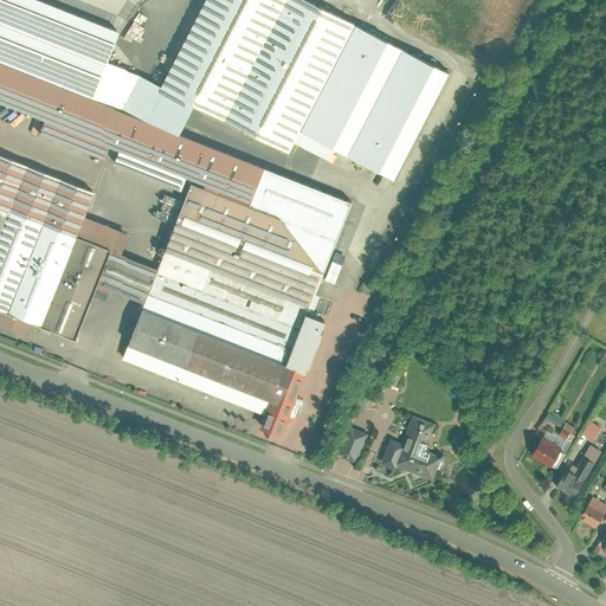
[(118,32),(38,0),(0,0),(0,102),(43,120),(38,131),(105,159),(110,147),(121,150),(115,163),(182,189),(187,178),(219,191),(218,193),(250,206),(265,167),(180,133),(123,110),(91,97),(107,60),(118,32)]
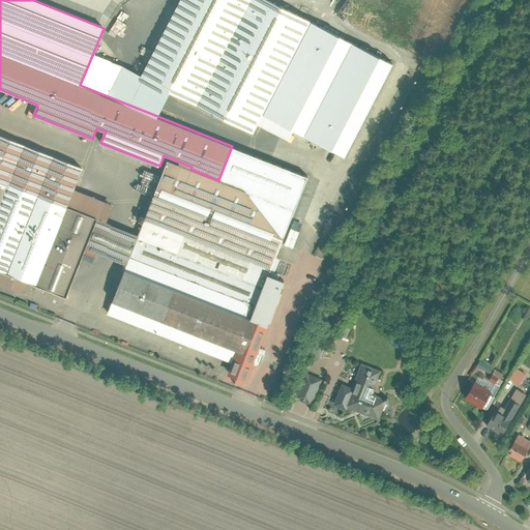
[(180,0),(142,75),(171,90),(254,133),(258,124),(263,114),(311,22),(269,0),(180,0)]
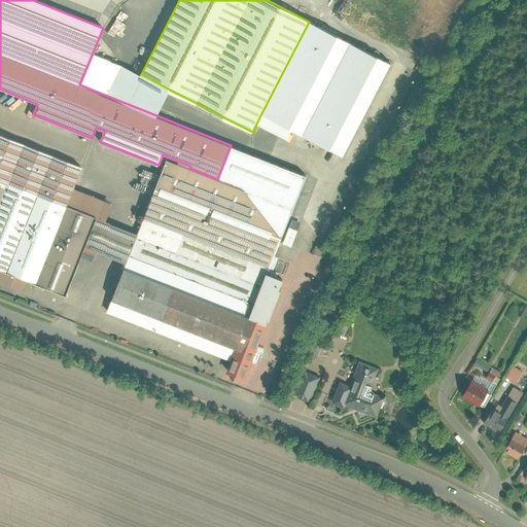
[(391,64),(309,22),(261,113),(292,129),(344,155),(391,64)]
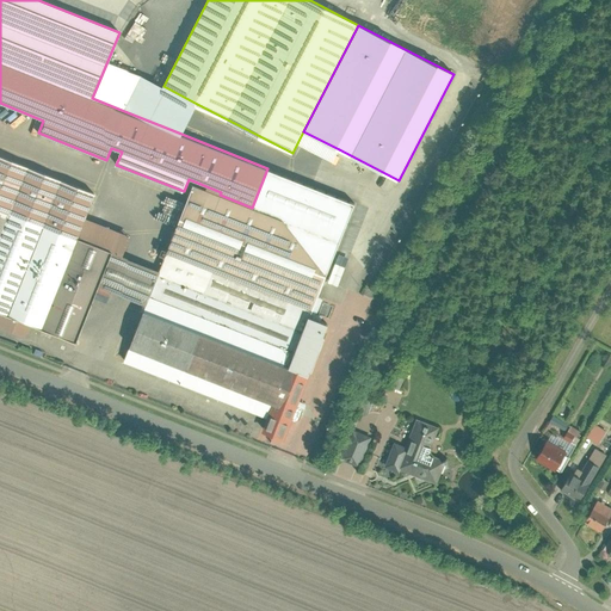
[(107,61),(92,98),(124,111),(142,75),(107,61)]
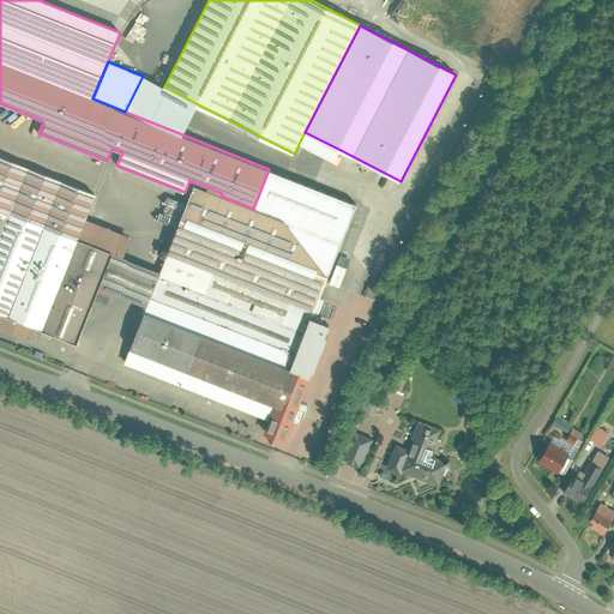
[(164,86),(143,76),(125,112),(182,134),(198,104),(164,86)]
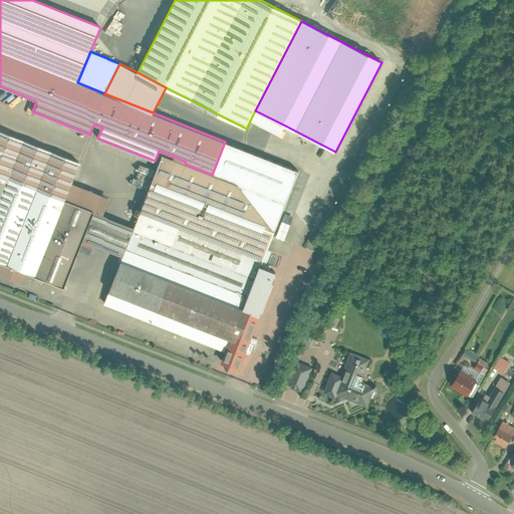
[(285,125),(255,110),(250,120),(279,137),(285,125)]
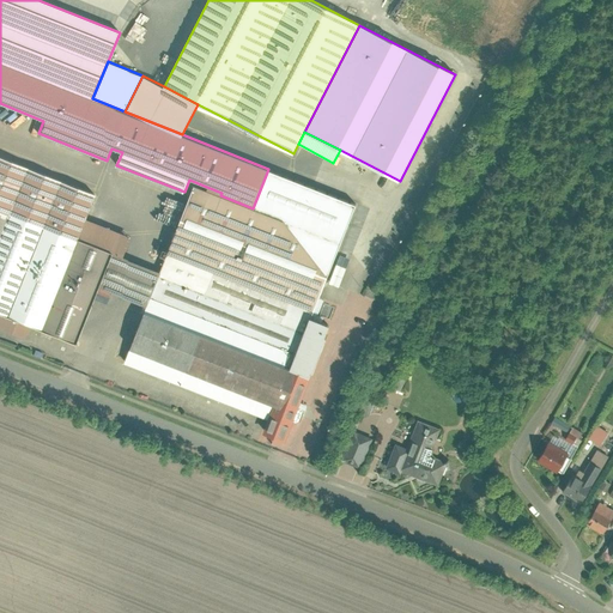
[(97,285),(110,253),(76,238),(84,218),(93,194),(0,156),(0,313),(30,325),(73,343),(97,285)]
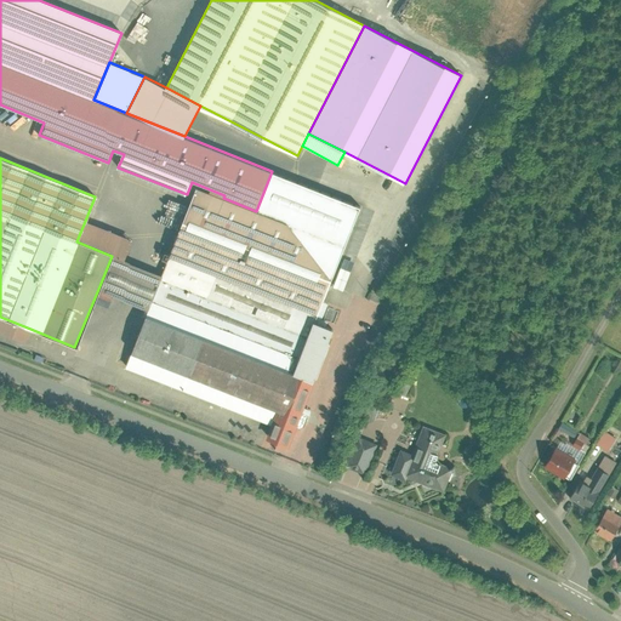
[(362,208),(272,171),(256,211),(223,198),(199,188),(171,255),(166,252),(164,260),(169,261),(163,277),(149,309),(126,366),(274,425),(295,372),(315,322),(362,208)]
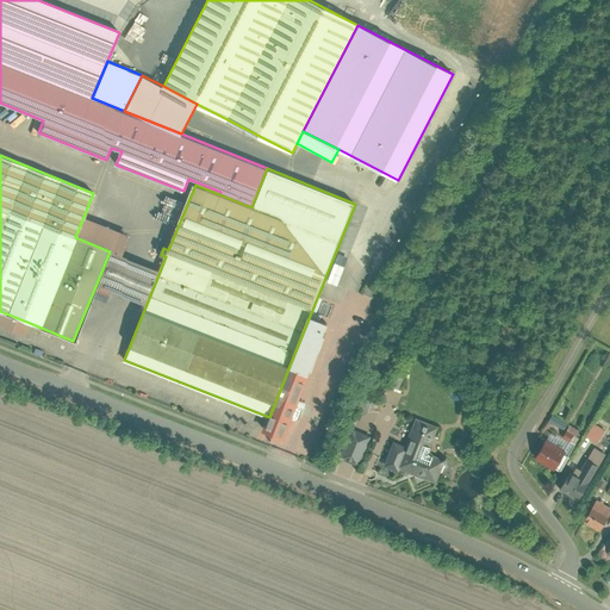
[(83,217),(75,237),(110,251),(120,255),(129,236),(83,217)]
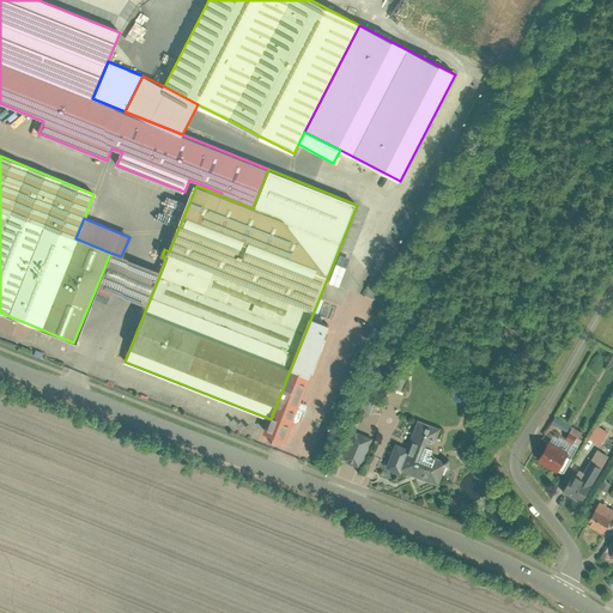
[(97,285),(147,305),(161,273),(121,256),(110,253),(97,285)]
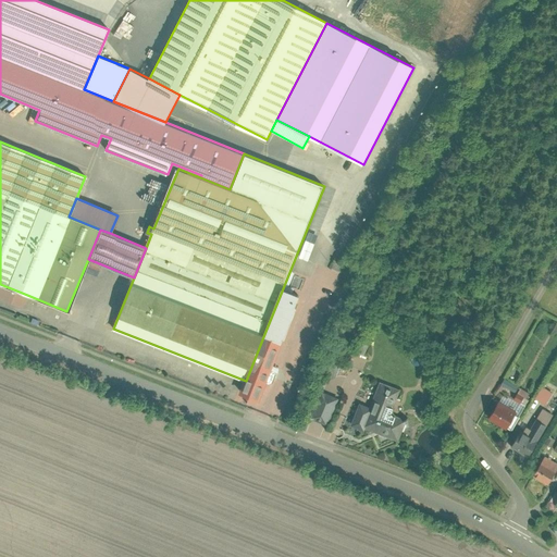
[(314,244),(306,240),(299,258),(308,261),(314,244)]
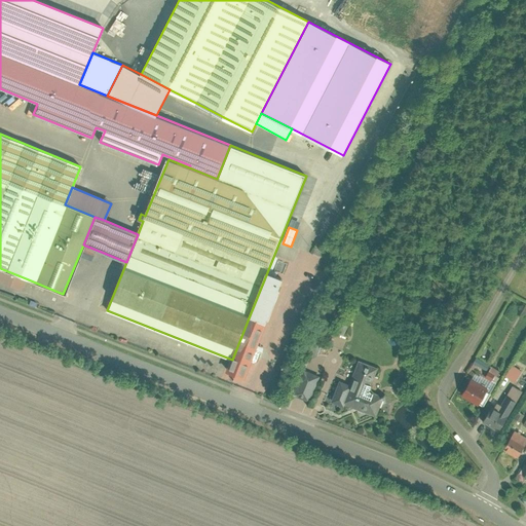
[(26,278),(0,268),(0,280),(21,290),(26,278)]
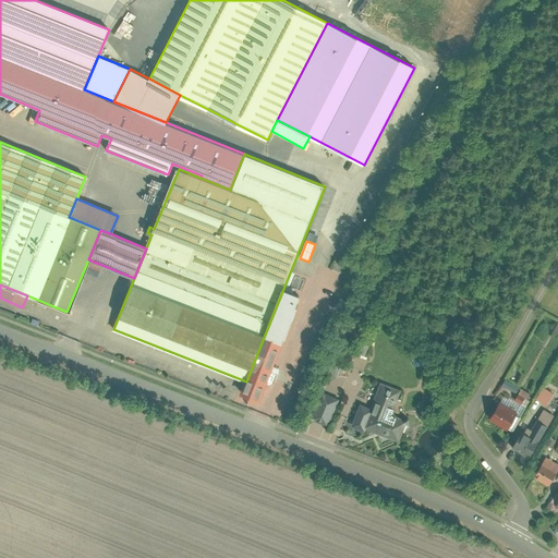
[(283,289),(265,335),(282,341),(283,338),(284,338),(298,306),(296,305),(300,295),(283,289)]
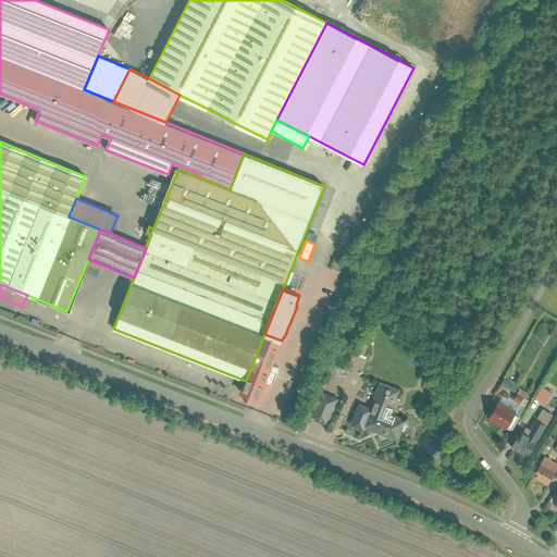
[(282,341),(264,334),(246,381),(242,393),(258,399),(264,382),(269,383),(274,370),(270,369),(282,341)]
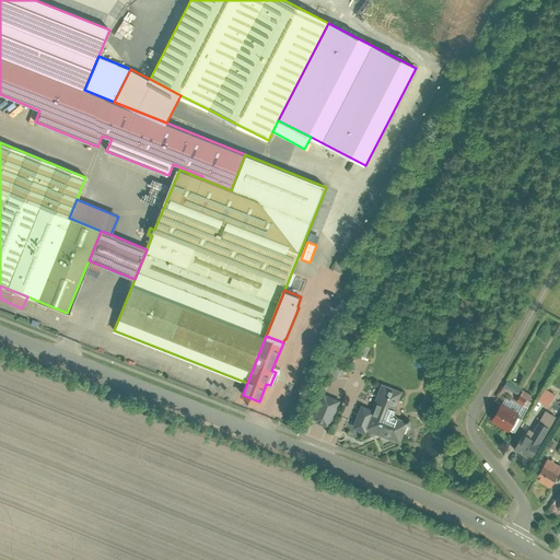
[(342,364),(334,361),(329,375),(337,378),(342,364)]
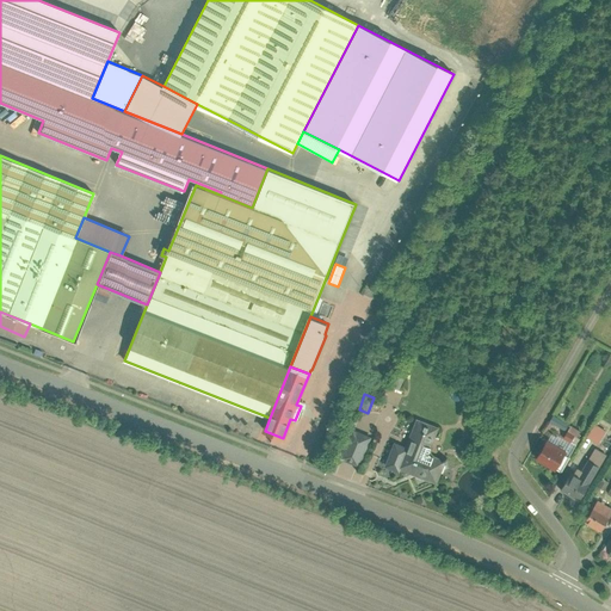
[(569,424),(554,414),(550,420),(566,430),(569,424)]
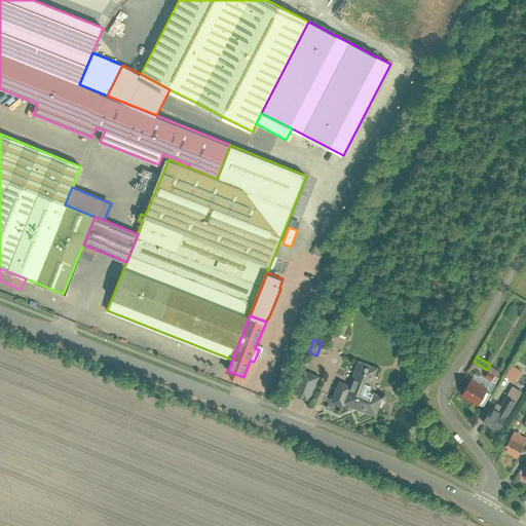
[(349,384),(343,403),(376,414),(383,396),(369,390),(377,367),(359,361),(349,384)]
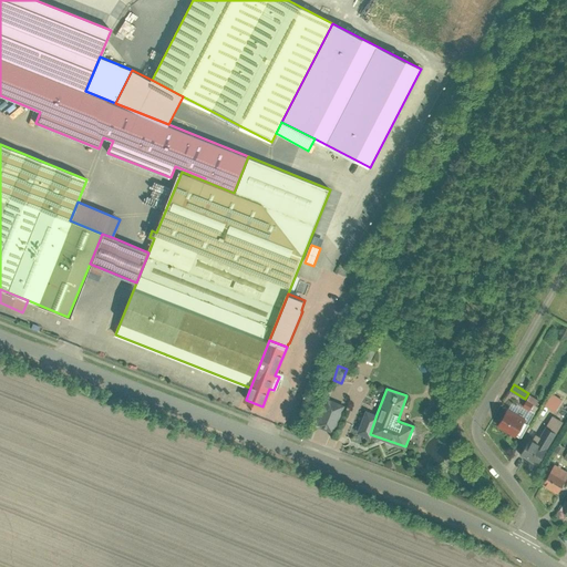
[(563,398),(553,392),(545,404),(555,411),(563,398)]
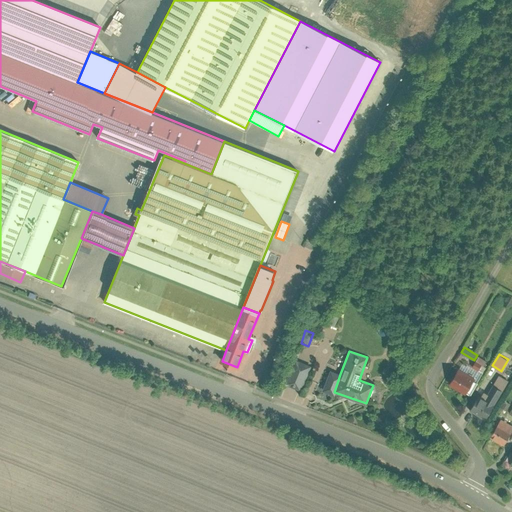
[(310,365),(294,359),(285,384),(301,389),(310,365)]
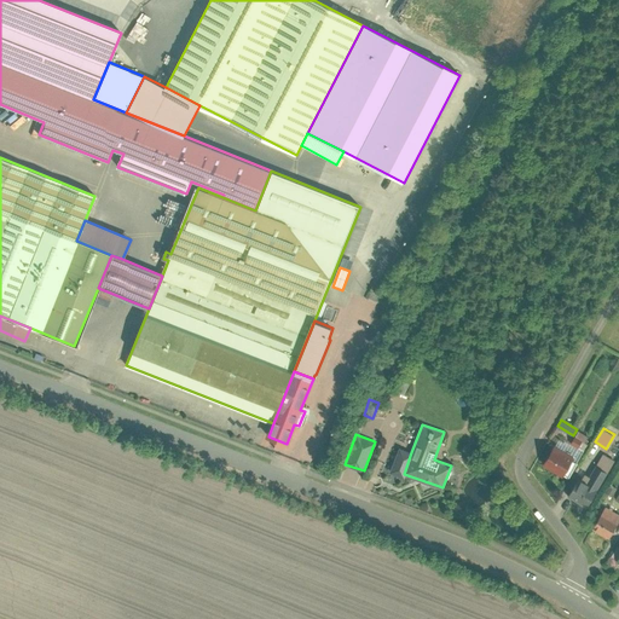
[(399,447),(389,472),(403,476),(404,474),(411,452),(399,447)]
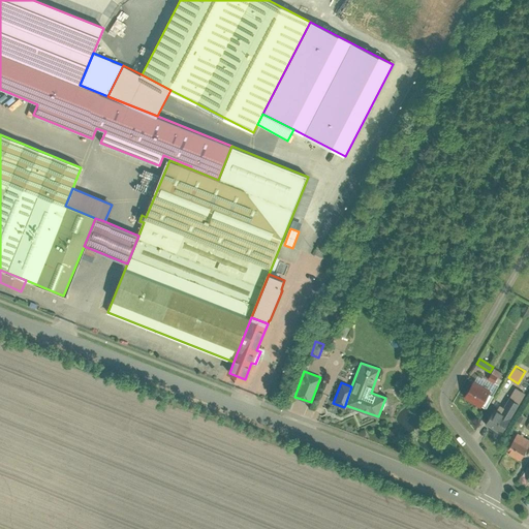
[(471,382),(463,397),(480,407),(489,393),(471,382)]
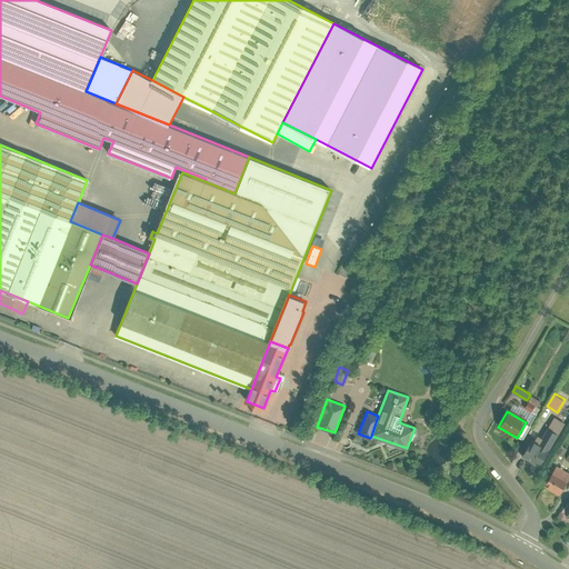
[(565,423),(553,417),(548,428),(558,433),(565,423)]
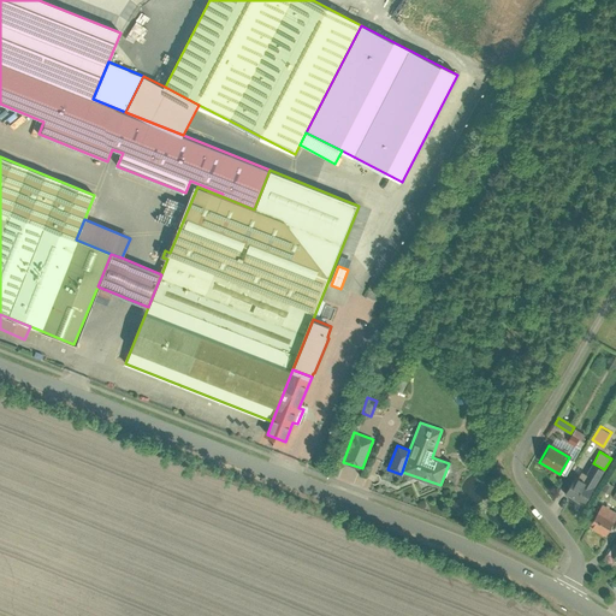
[(569,457),(560,474),(566,477),(575,460),(569,457)]
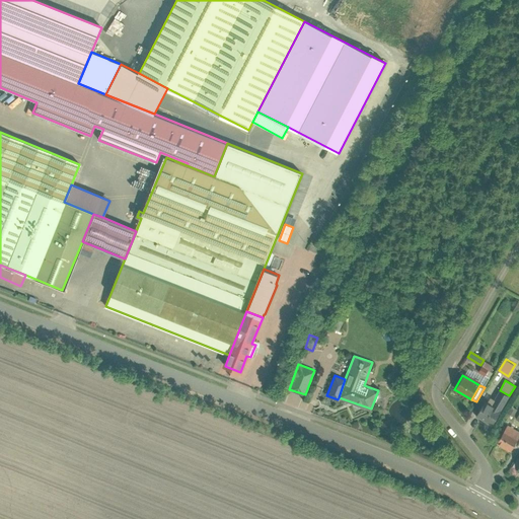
[(492,425),(509,395),(500,390),(492,403),(487,399),(476,416),(492,425)]
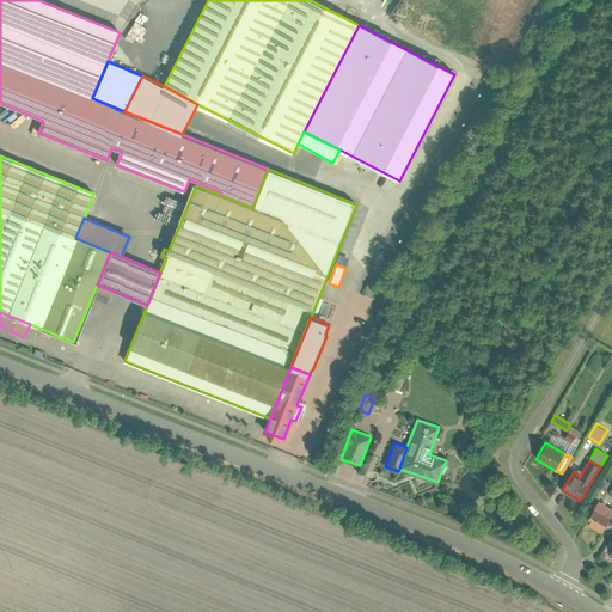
[(611,482),(603,477),(598,485),(606,490),(611,482)]
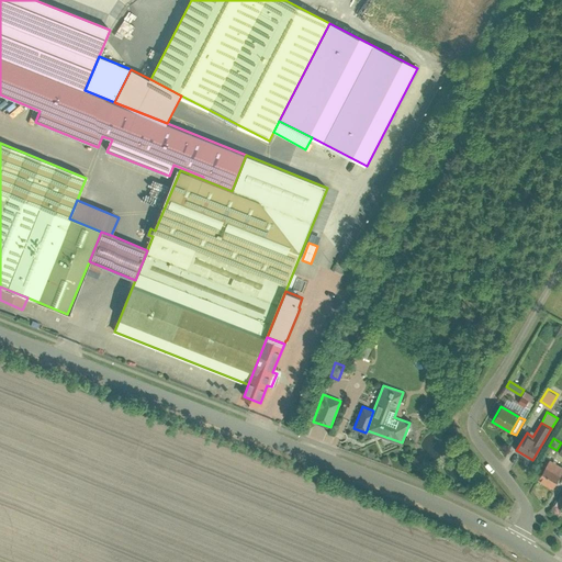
[(561,473),(561,467),(550,459),(538,480),(553,489),(561,473)]
